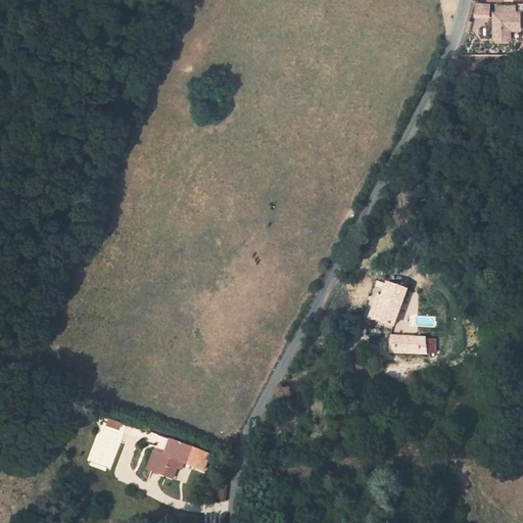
[(488,17),(488,4),(476,4),(475,16),(488,17)]
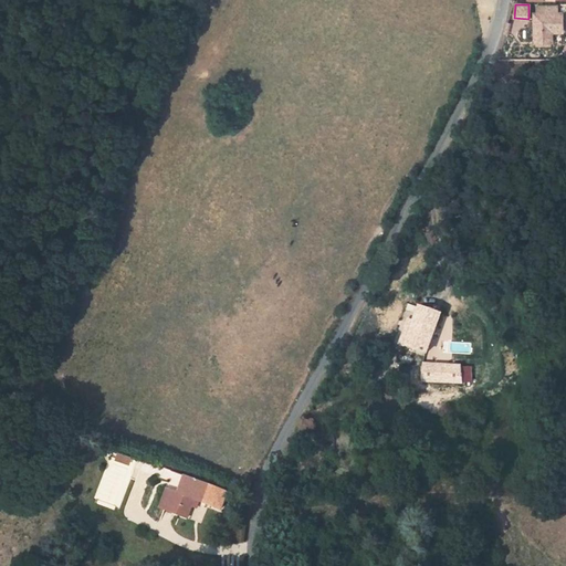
[(552,32),(563,32),(562,14),(556,14),(556,7),(536,8),(537,14),(534,14),(535,43),(552,42),(552,32)]
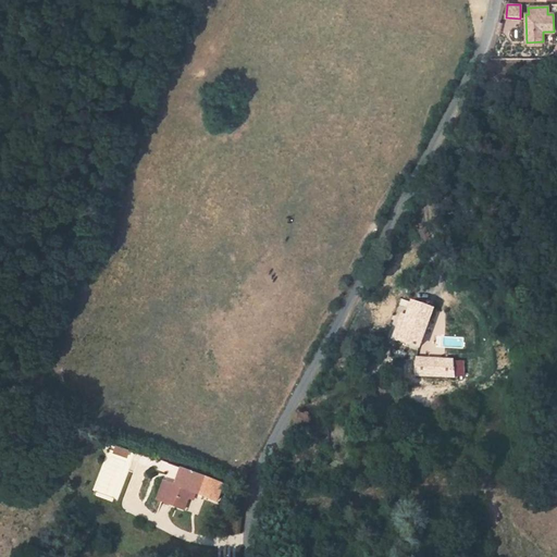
[(433,309),(412,302),(398,342),(419,348),(433,309)]
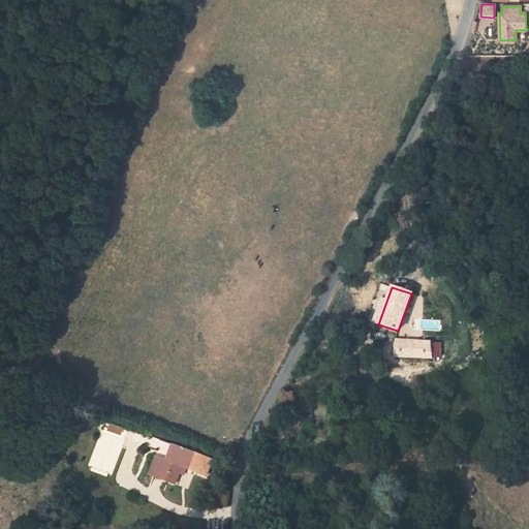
[(394,356),(407,358),(408,341),(396,341),(394,356)]
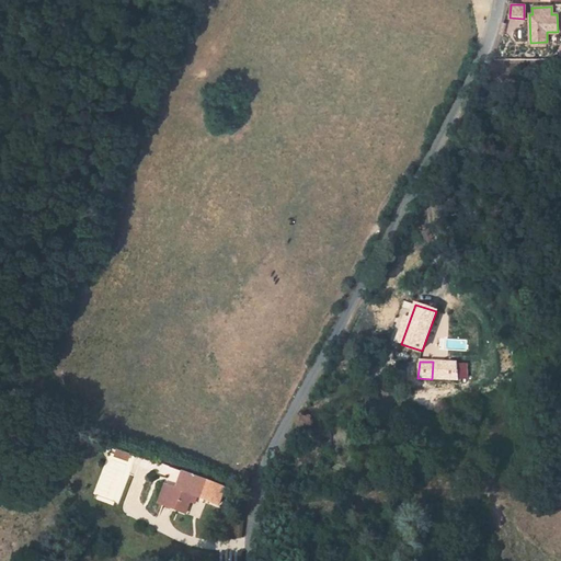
[(447,380),(447,363),(433,362),(432,379),(447,380)]
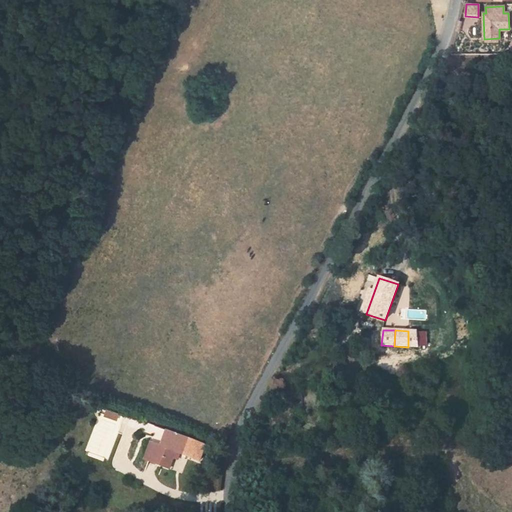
[(408,347),(418,347),(417,332),(408,331),(408,347)]
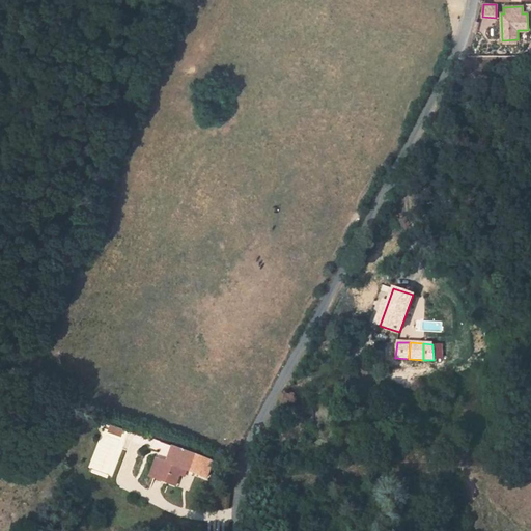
[(120,437),(123,429),(111,425),(109,431),(120,437)]
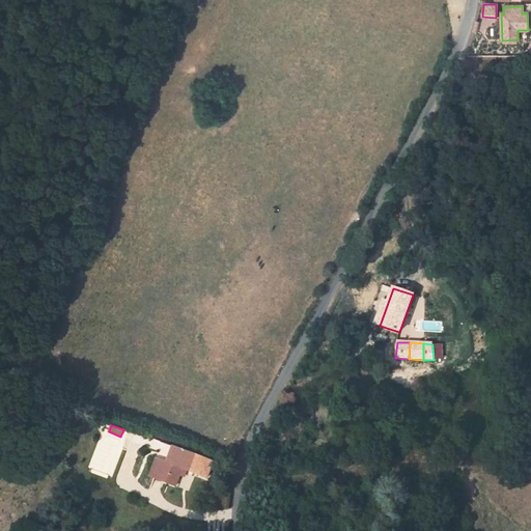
[(179,475),(182,469),(186,471),(206,479),(212,463),(155,440),(151,448),(163,453),(160,460),(154,478),(174,486),(179,475)]
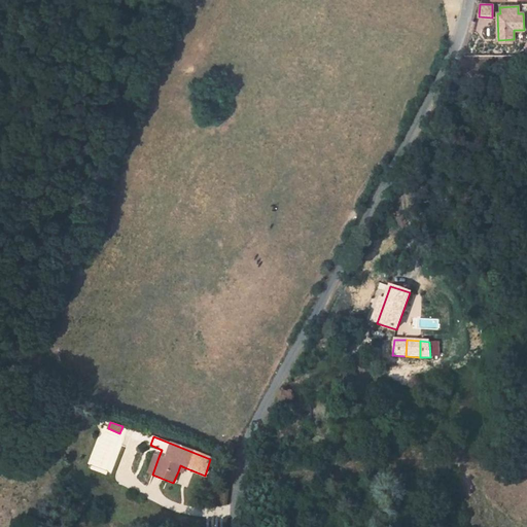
[(236,446),(237,446),(236,445),(230,443),(226,452),(233,454),(236,446)]
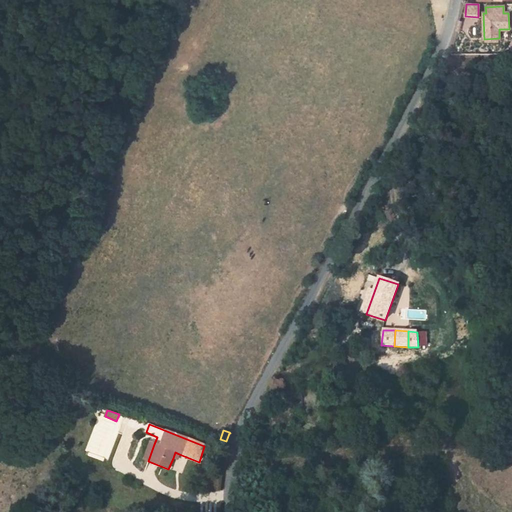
[(144,459),(148,461),(154,444),(150,443),(144,459)]
